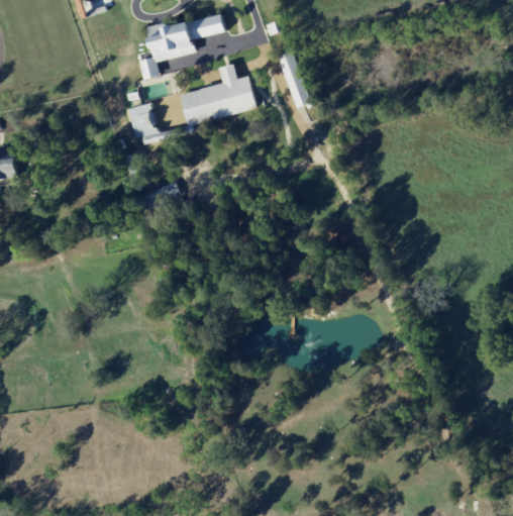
[(225,32),(222,15),(165,27),(164,23),(147,26),(154,58),(138,61),(142,80),(159,77),(156,62),(197,53),(194,38),(225,32)]
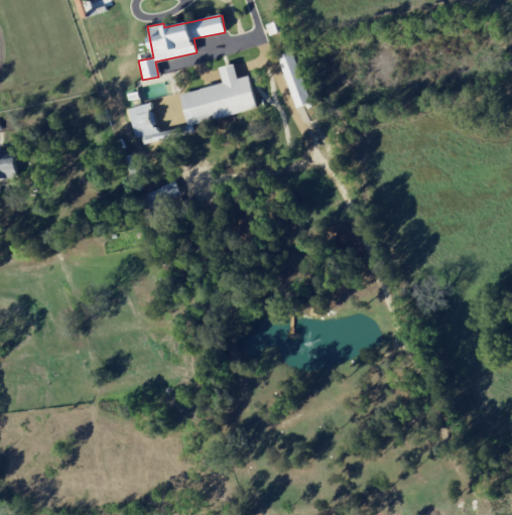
[(310,103),(289,50),(275,56),(296,108),(310,103)]
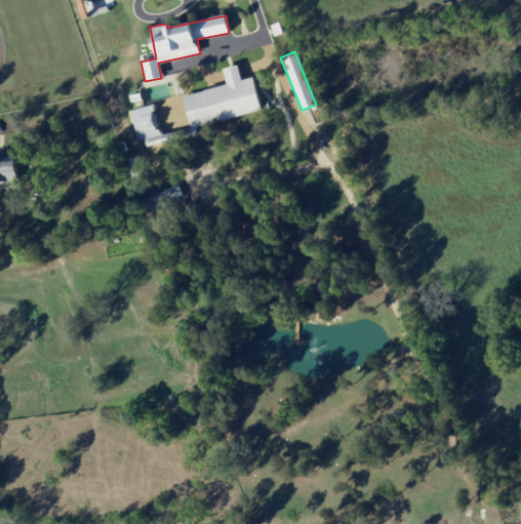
[(182,95),(189,127),(261,111),(252,77),(240,80),(237,66),(222,69),(226,85),(182,95)]
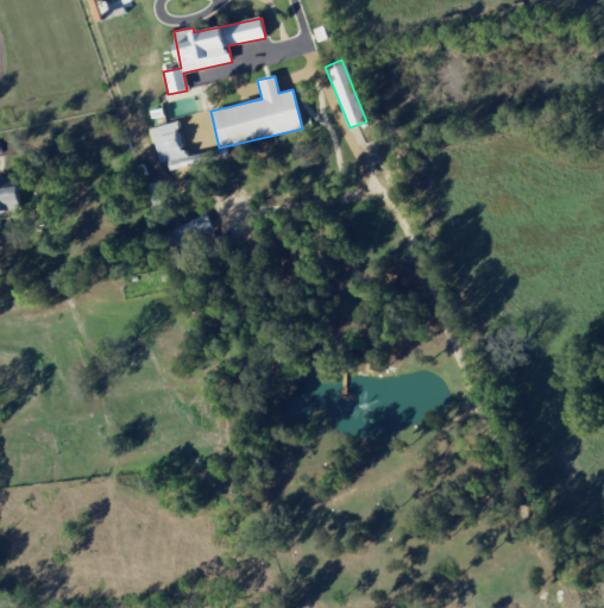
[(148,129),(157,168),(200,157),(199,152),(183,157),(174,121),(148,129)]
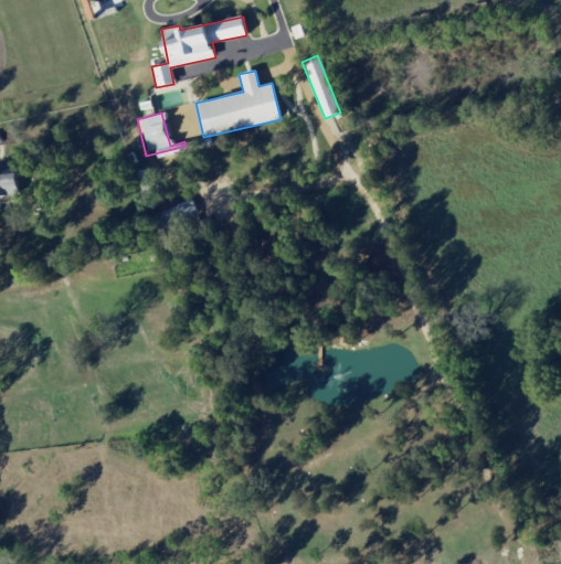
[(0,197),(20,197),(19,167),(0,167),(0,197)]
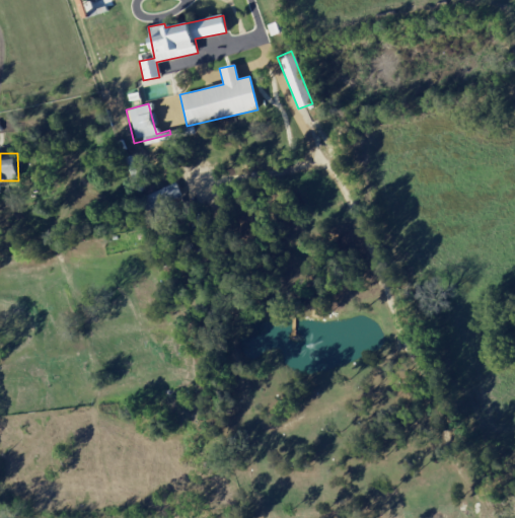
[(150,202),(157,200),(158,204),(177,198),(173,183),(147,191),(150,202)]
